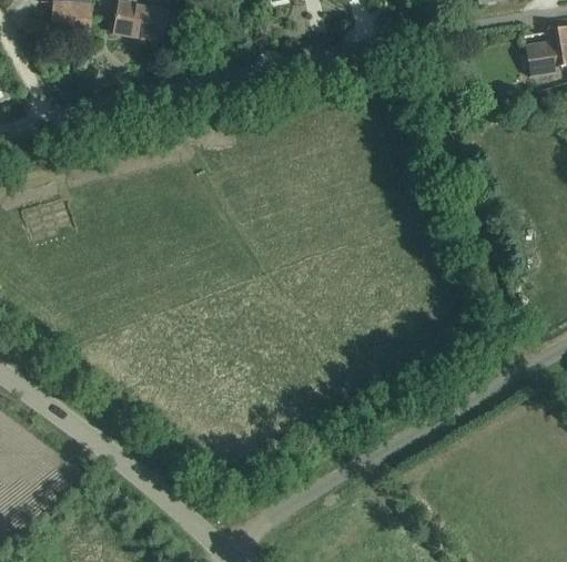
[(137,0),(137,3),(119,1),(118,0),(115,8),(114,18),(112,30),(114,30),(161,39),(163,28),(165,17),(166,9),(164,9),(165,0),(137,0)]
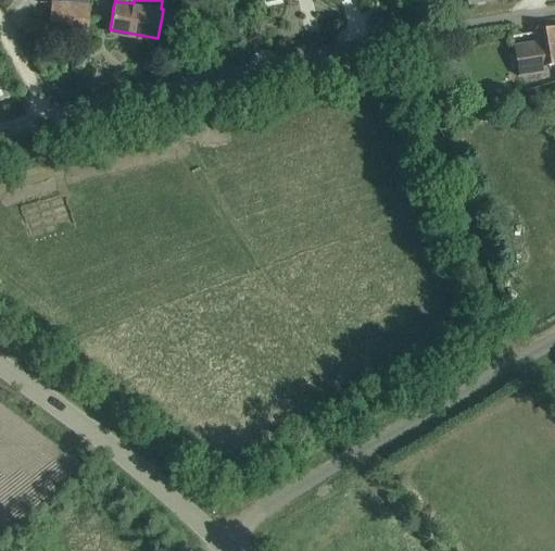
[(52,2),(50,32),(88,35),(90,5),(52,2)]
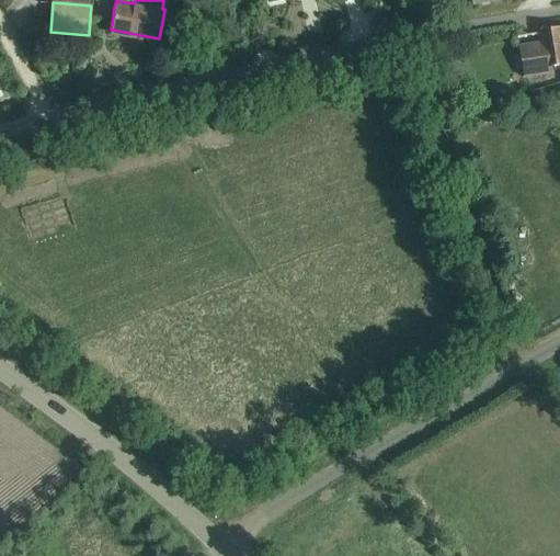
[(559,25),(540,29),(543,38),(543,40),(518,43),(523,74),(559,68),(559,25)]
